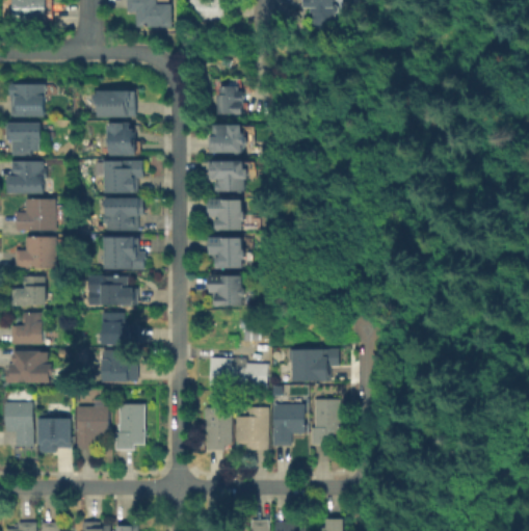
[(169,3),(169,26),(133,25),(133,10),(124,10),(124,0),(154,0),(154,3),(169,3)]
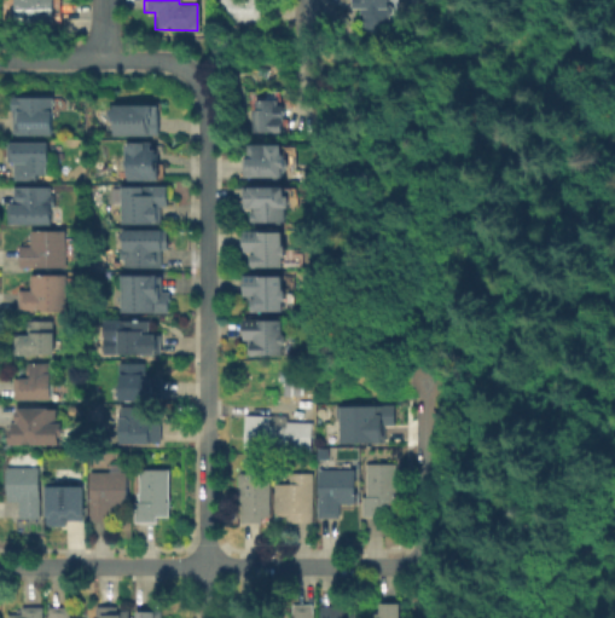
[(257,0),(257,22),(218,22),(218,0),(257,0)]
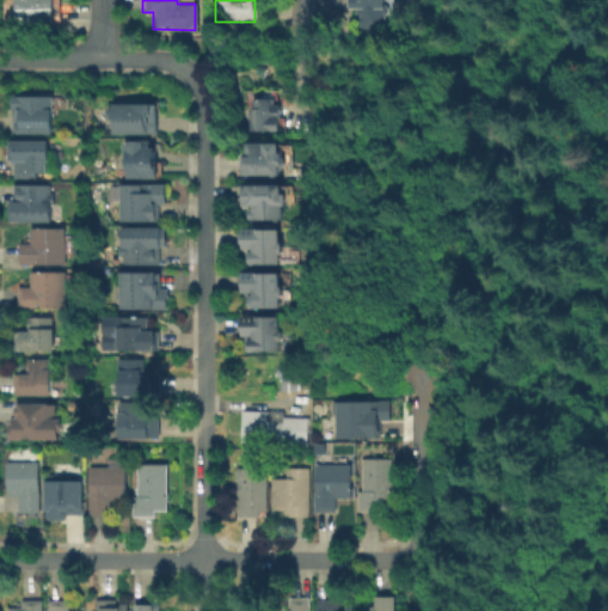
[(382,16),(382,30),(356,31),(356,14),(352,14),(352,7),(344,7),(344,0),(381,0),(381,5),(385,7),(385,13),(382,16)]
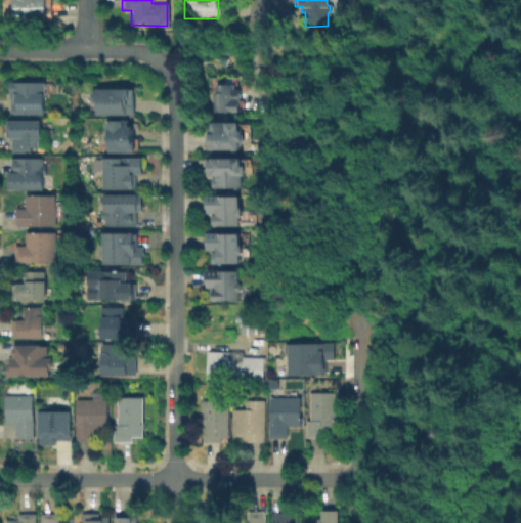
[(47,25),(12,26),(12,1),(47,2),(47,25)]
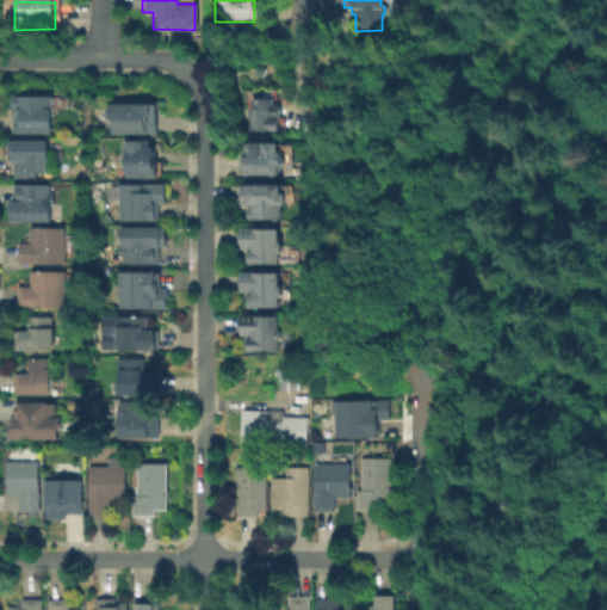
[(273,131),(241,131),(241,90),(273,90),(273,131)]
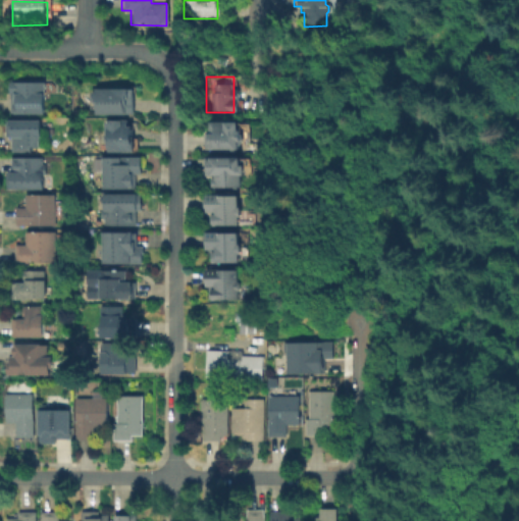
[(46,84),(44,93),(45,93),(47,102),(44,115),(7,117),(8,84),(15,84),(31,81),(46,84)]
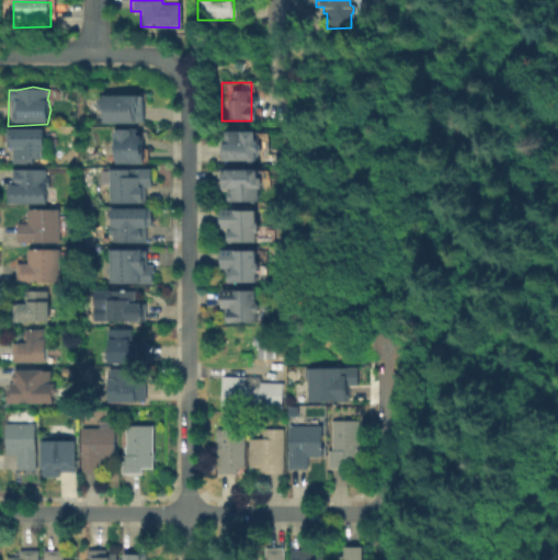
[(97,122),(97,94),(139,95),(139,122),(97,122)]
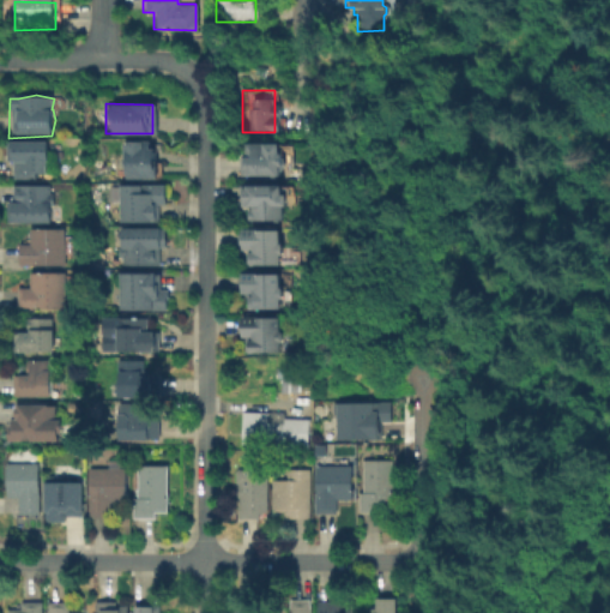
[(50,140),(49,162),(47,162),(47,174),(34,174),(32,181),(11,181),(11,163),(5,163),(6,144),(12,144),(12,142),(50,140)]
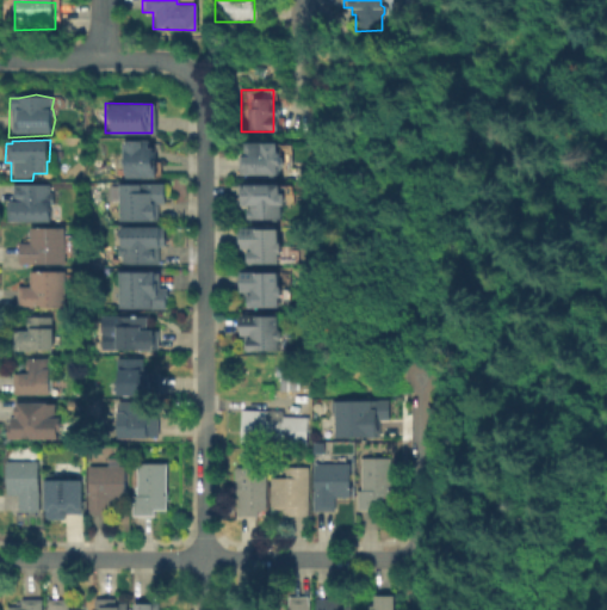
[(156,179),(122,182),(121,141),(148,140),(148,148),(155,148),(156,179)]
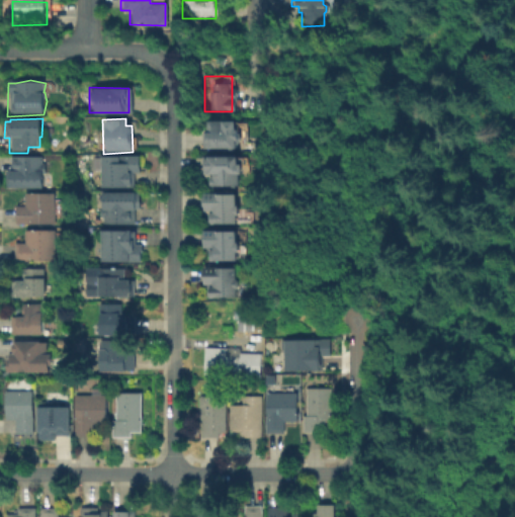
[(229,119),(229,127),(233,127),(233,140),(229,140),(229,149),(197,149),(197,131),(202,131),(202,119),(229,119)]
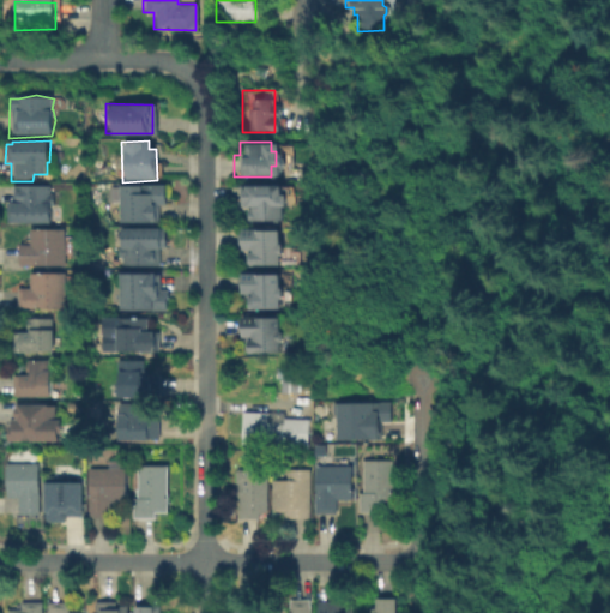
[(278,184),(278,192),(283,192),(283,205),(282,205),(283,222),(247,223),(247,209),(241,209),(240,185),(278,184)]
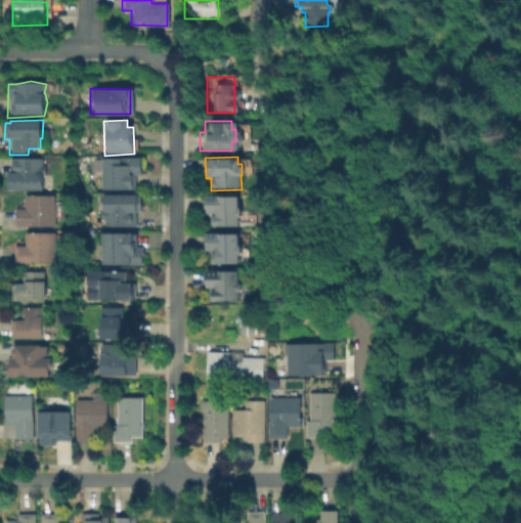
[(40,159),(40,165),(43,165),(43,175),(40,175),(40,179),(39,179),(39,189),(2,188),(2,172),(8,172),(8,158),(40,159)]
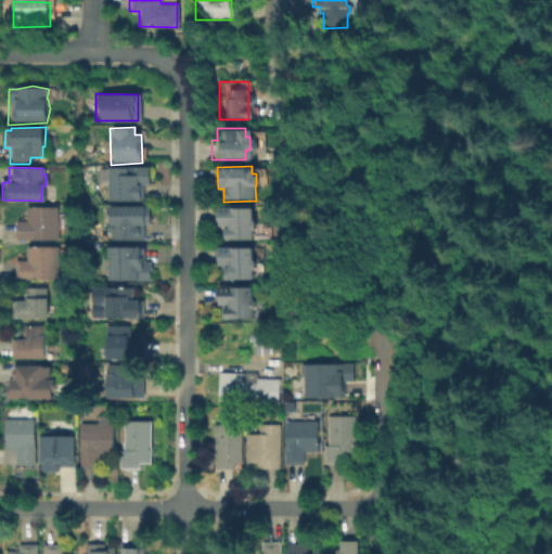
[(132,168),(132,170),(151,170),(151,188),(144,188),(144,201),(139,201),(139,203),(112,203),(112,168),(132,168)]
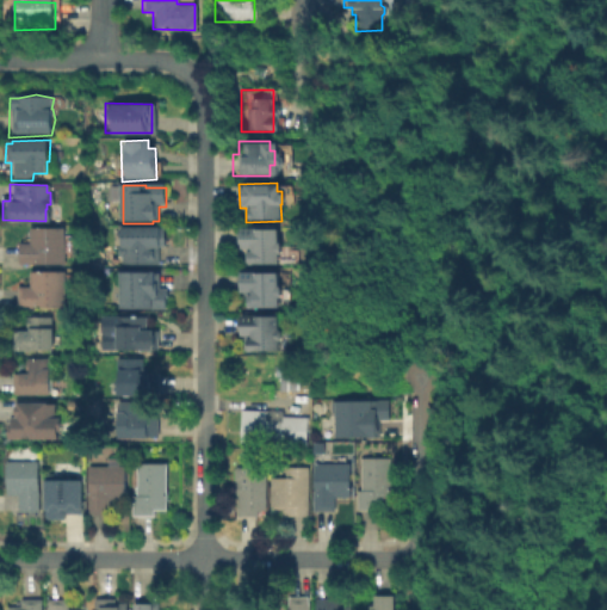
[(154,247),(153,266),(119,266),(119,226),(163,226),(163,247),(154,247)]
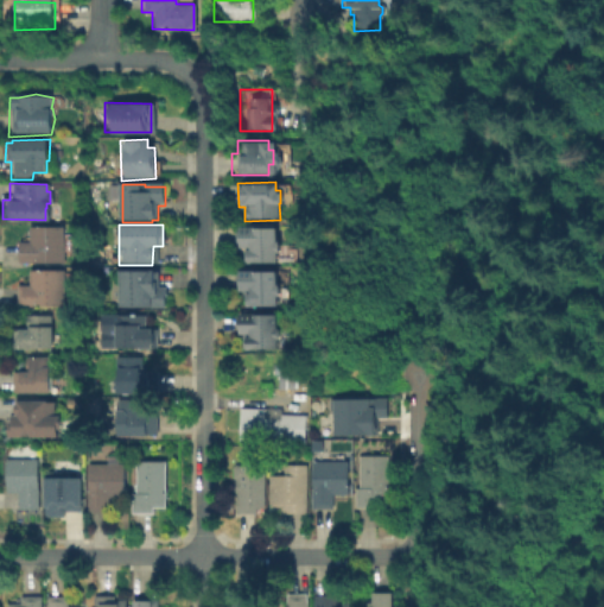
[(274,225),(274,240),(277,240),(278,253),(275,253),(277,264),(245,264),(245,248),(236,248),(236,227),(250,227),(249,226),(274,225)]
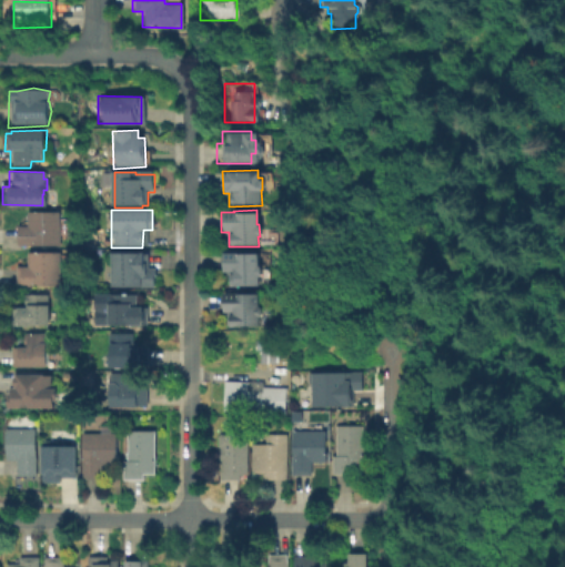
[(60,213),(60,247),(17,247),(17,226),(27,226),(27,213),(60,213)]
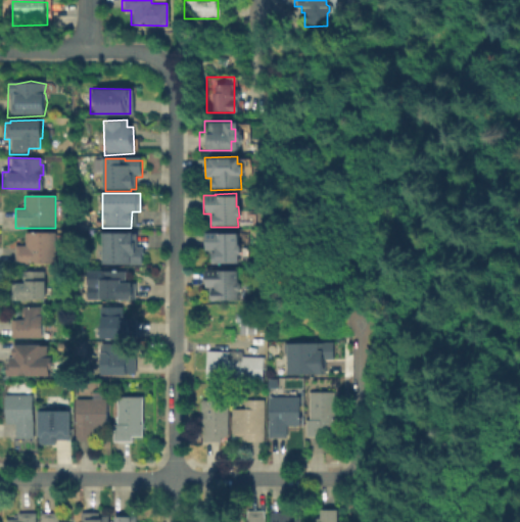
[(141,248),(141,267),(100,266),(100,230),(136,230),(135,248),(141,248)]
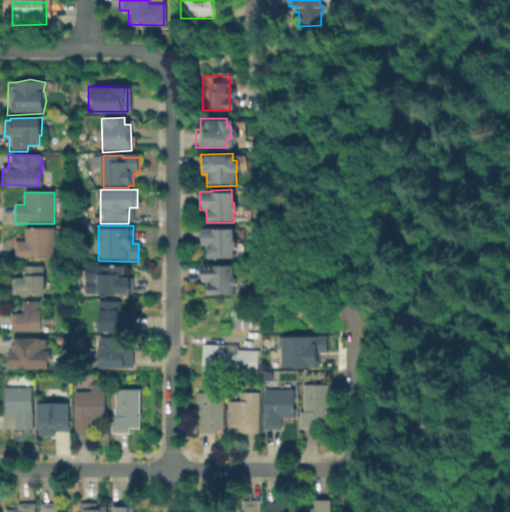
[(230,226),(230,237),(232,237),(232,249),(231,249),(231,259),(205,260),(205,244),(198,244),(197,228),(210,228),(210,226),(230,226)]
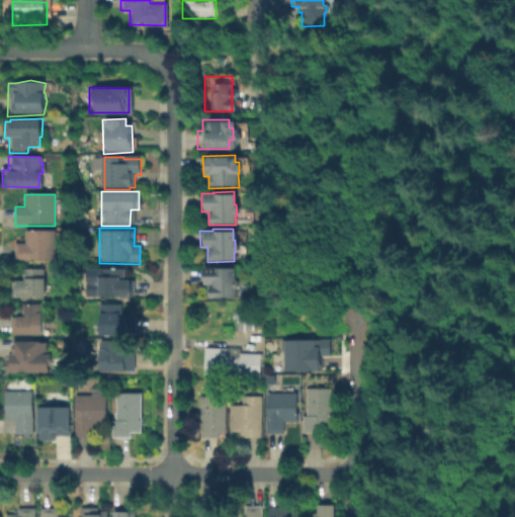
[(55,231),(55,262),(14,262),(14,244),(24,244),(24,231),(55,231)]
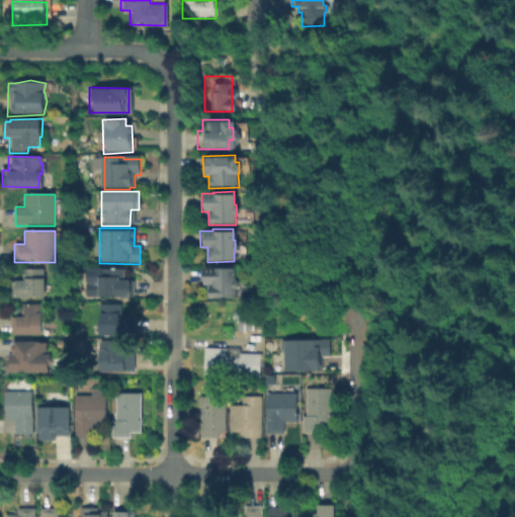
[(47,294),(12,297),(12,280),(17,280),(17,279),(23,278),(23,267),(44,267),(44,275),(47,275),(47,294)]
